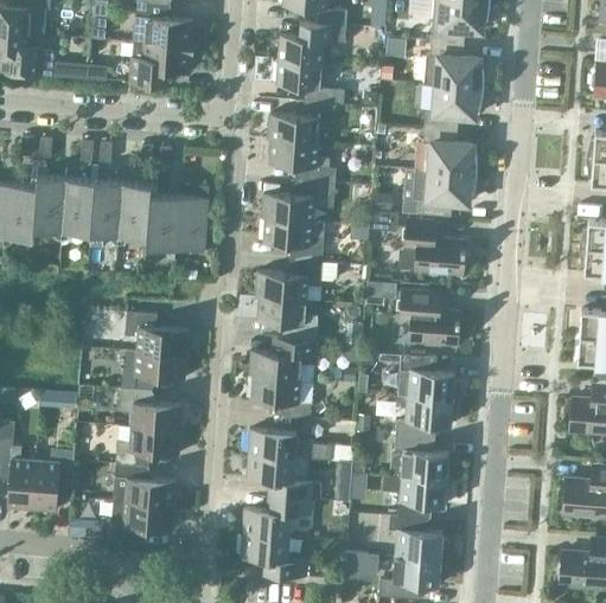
[(14,0),(14,8),(0,6),(0,32),(42,37),(44,11),(49,12),(49,0),(14,0)]
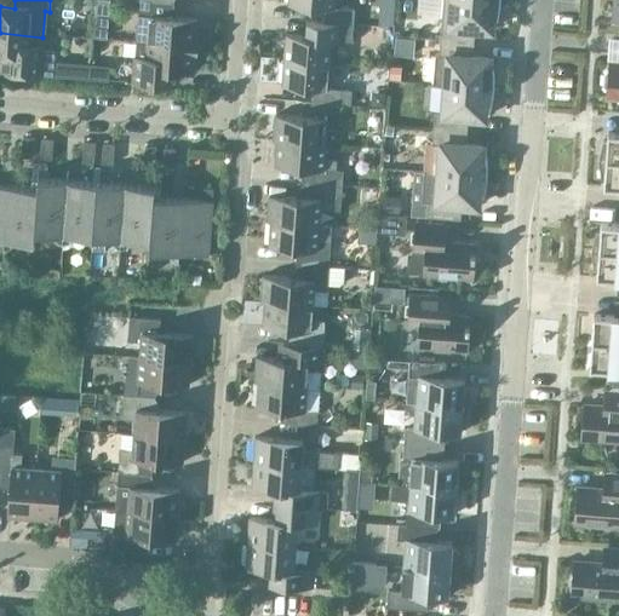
[(333,0),(287,0),(287,7),(333,11),(333,0)]
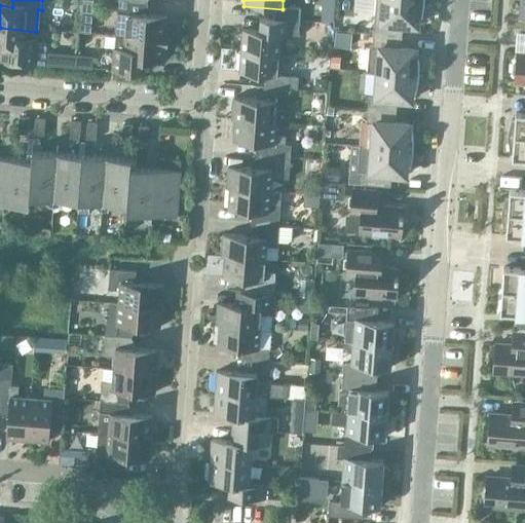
[(423,7),(424,3),(378,0),(375,0),(372,37),(401,39),(402,28),(416,29),(417,21),(421,21),(423,7)]
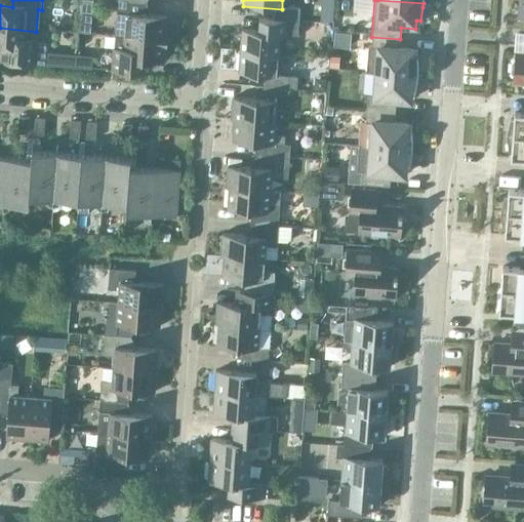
[(117,3),(115,38),(167,42),(167,32),(164,31),(165,18),(142,17),(143,5),(117,3)]
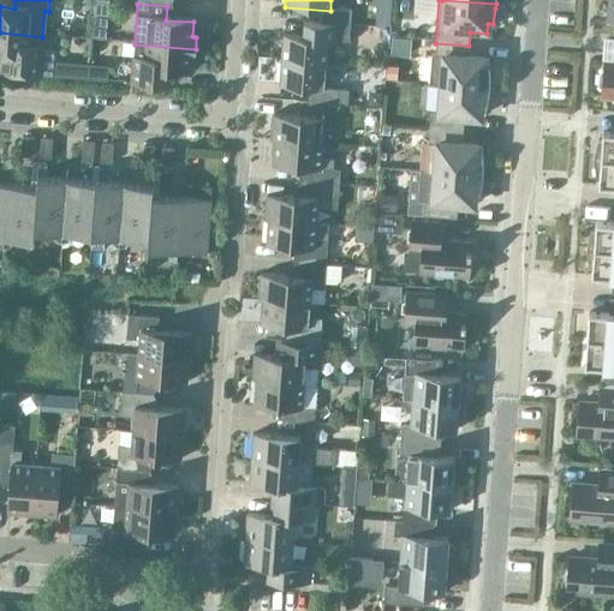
[(375,7),(373,28),(389,29),(391,9),(375,7)]
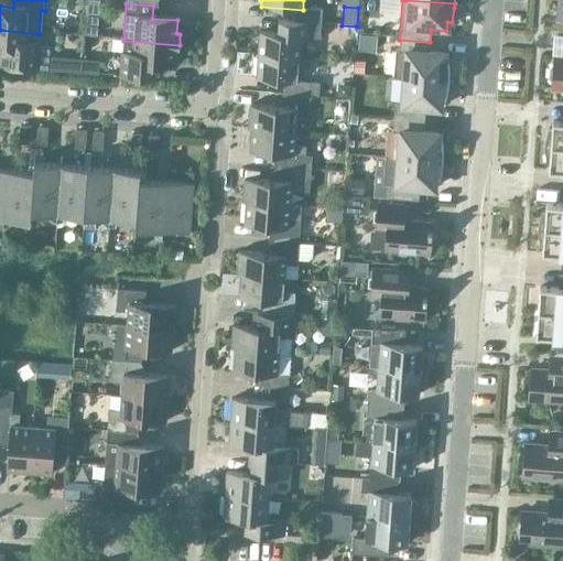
[(299,61),(301,39),(317,40),(318,25),(278,22),(277,35),(259,34),(258,57),(299,61)]
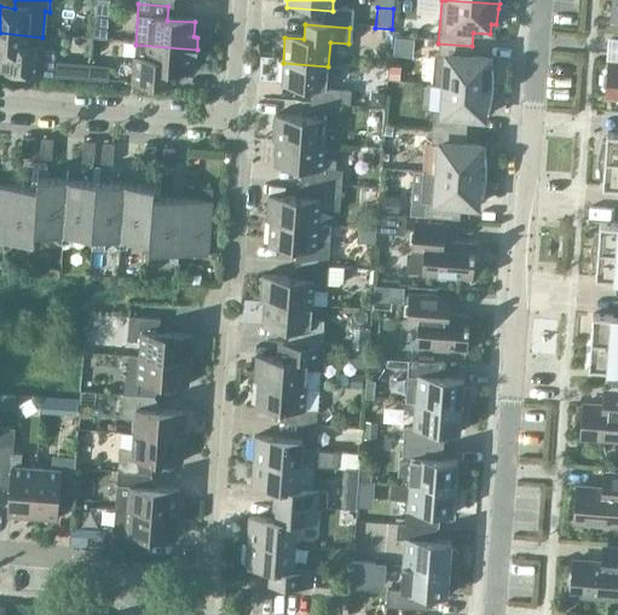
[(92,40),(107,41),(108,28),(93,27),(92,40)]
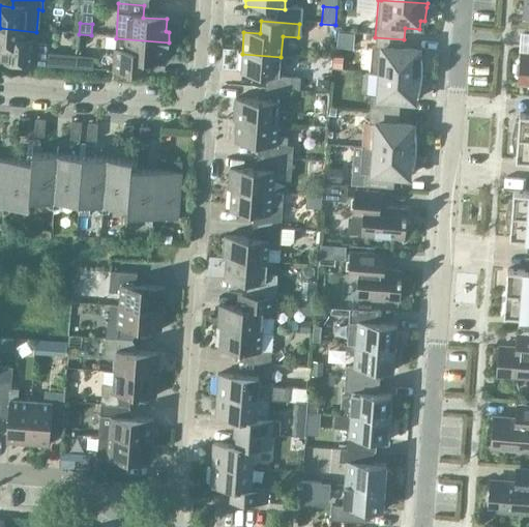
[(0,52),(0,64),(45,67),(46,47),(35,46),(36,32),(0,28),(0,52)]
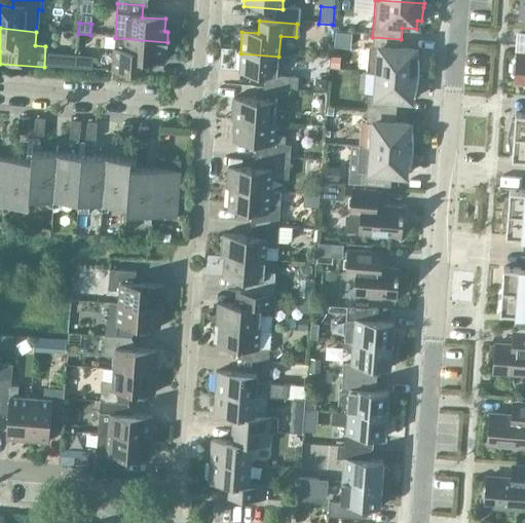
[(368,49),(366,74),(377,75),(418,78),(418,75),(418,62),(413,61),(414,52),(401,51),(401,39),(372,37),(371,50),(368,49)]
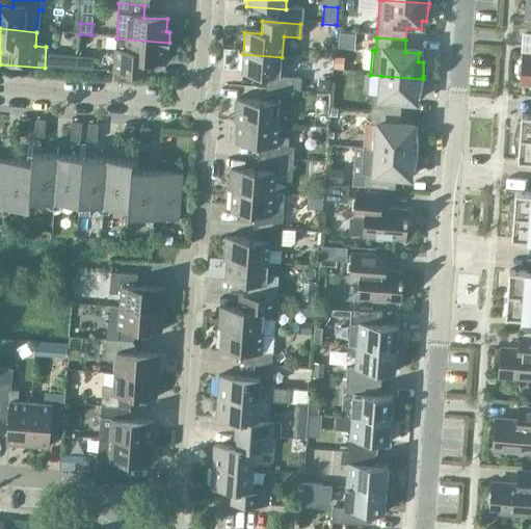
[(169,43),(116,38),(113,74),(150,76),(151,64),(164,64),(165,52),(168,53),(169,43)]
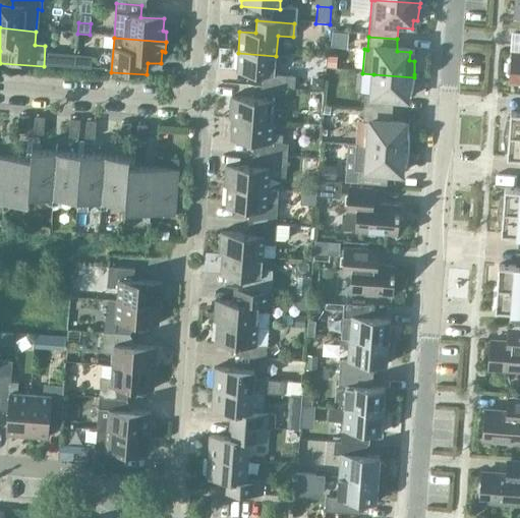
[(238,53),(236,74),(262,76),(261,89),(286,91),(294,92),(295,78),(275,76),(275,75),(276,56),(238,53)]
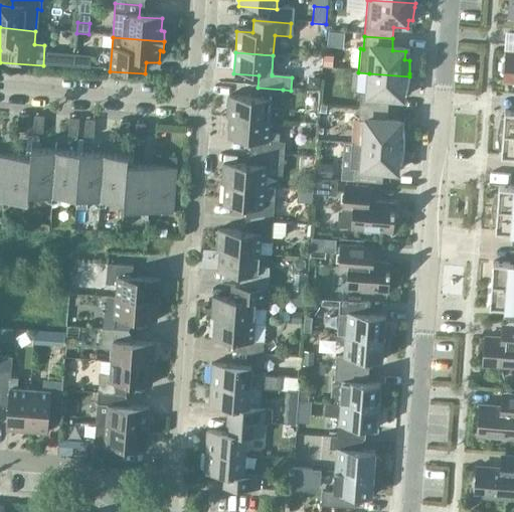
[(501,73),(505,77),(504,84),(513,84),(513,54),(506,54),(506,61),(502,64),(501,73)]
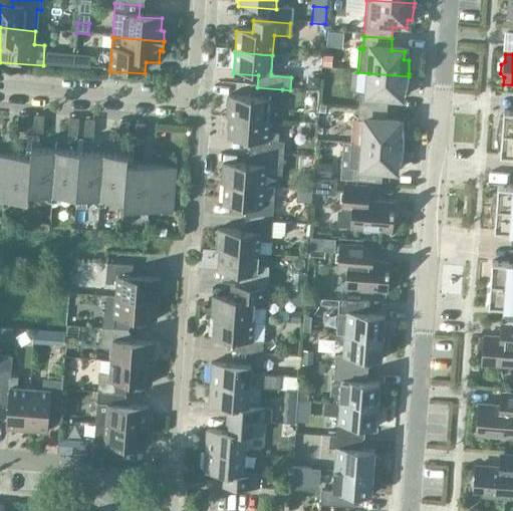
[(409,80),(409,76),(368,73),(366,96),(359,96),(358,109),(387,111),(388,100),(401,101),(402,92),(407,93),(409,80)]
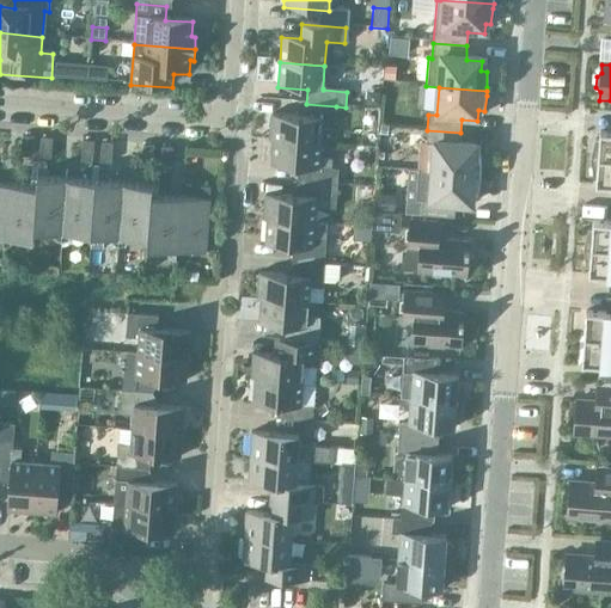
[(334,131),(336,106),(306,104),(305,120),(270,116),(269,142),(273,142),(273,141),(319,146),(321,130),(334,131)]
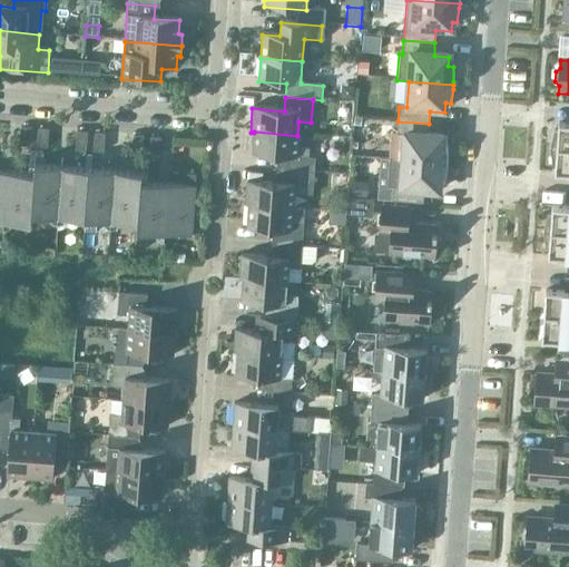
[(428,137),(429,124),(398,121),(396,136),(404,136),(402,163),(447,166),(448,162),(448,147),(442,147),(442,138),(428,137)]
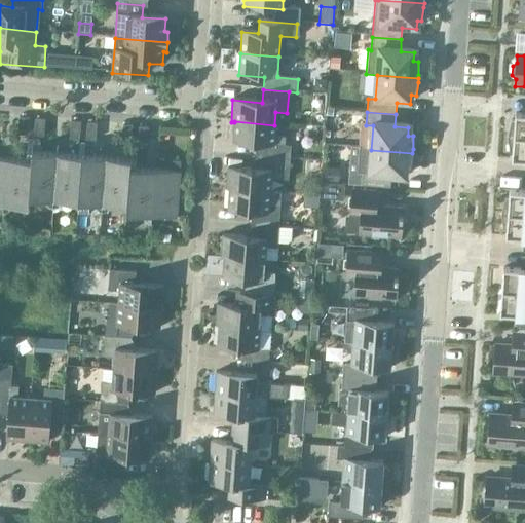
[(508,136),(508,138),(524,139),(524,116),(516,116),(515,122),(512,122),(508,136)]
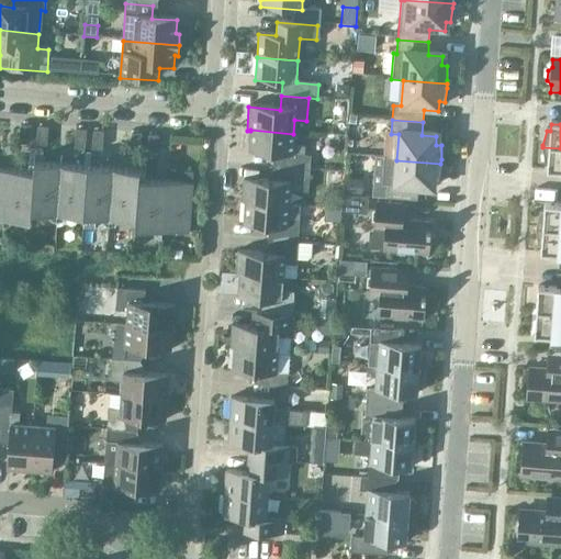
[(20,136),(30,136),(31,127),(20,127),(20,136)]
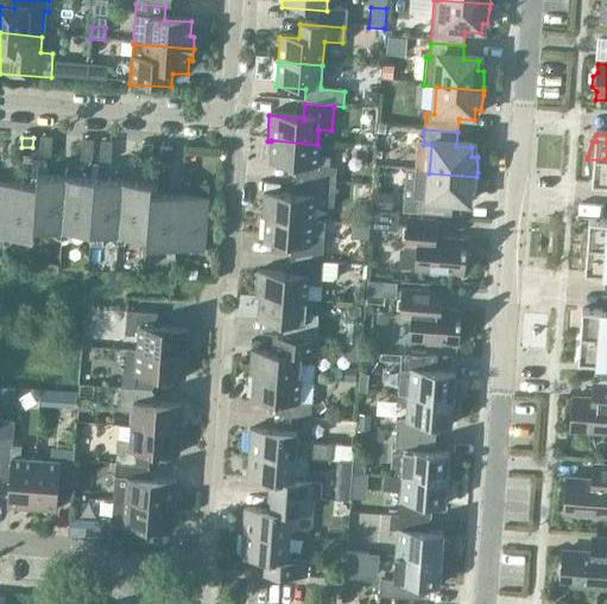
[(39,148),(51,148),(51,140),(40,139),(39,148)]
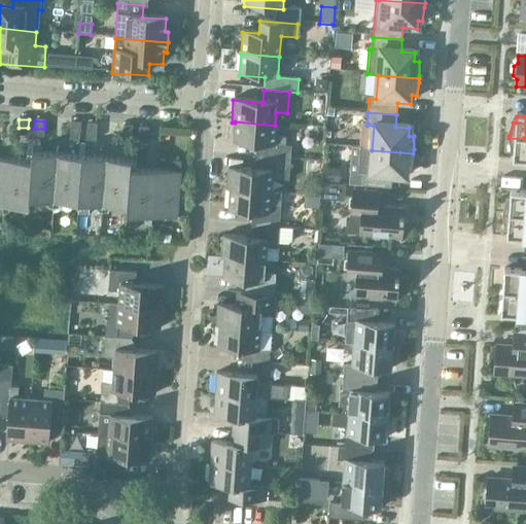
[(235,121),(235,123),(234,143),(257,145),(256,159),(289,161),(290,146),(285,145),(285,139),(274,138),(275,126),(235,121)]
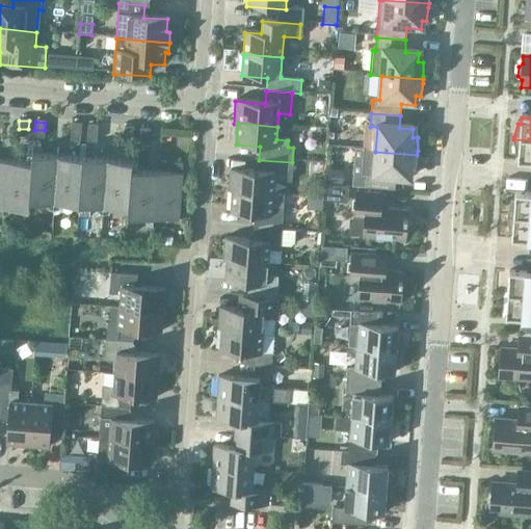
[(71,132),(80,133),(81,125),(72,124),(71,132)]
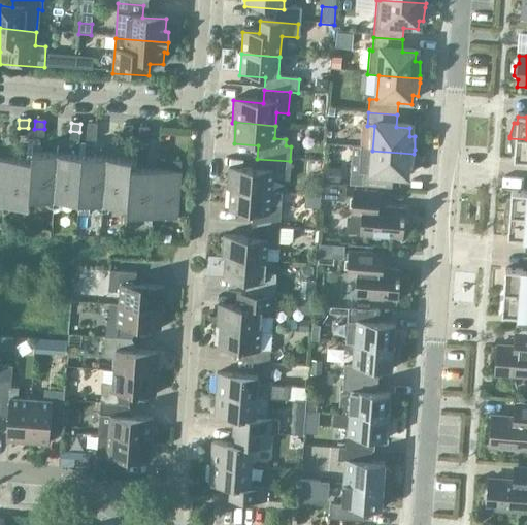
[(87,132),(96,133),(97,125),(87,124),(87,132)]
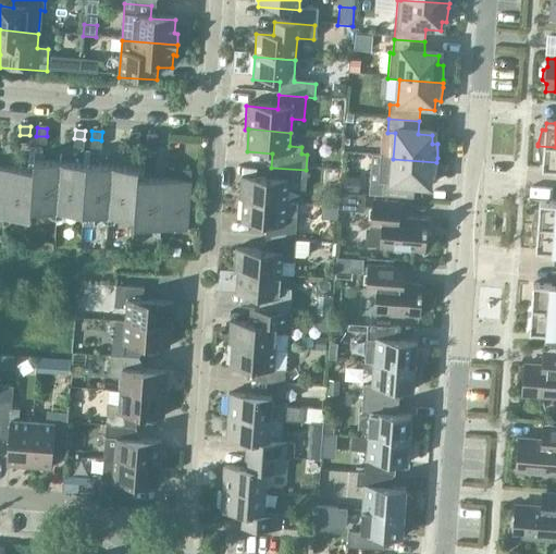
[(130,143),(139,144),(140,135),(130,134),(130,143)]
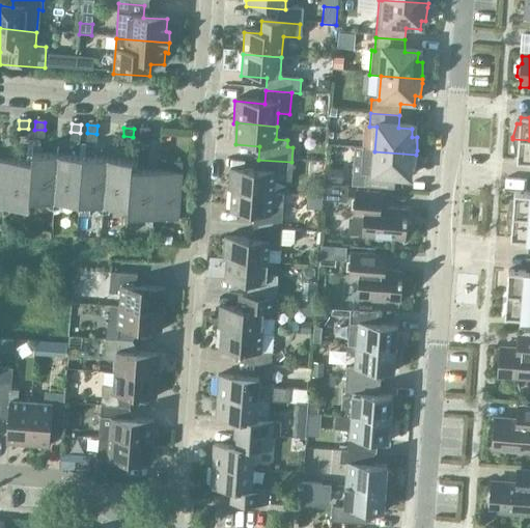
[(19,129),(18,137),(27,137),(28,129),(19,129)]
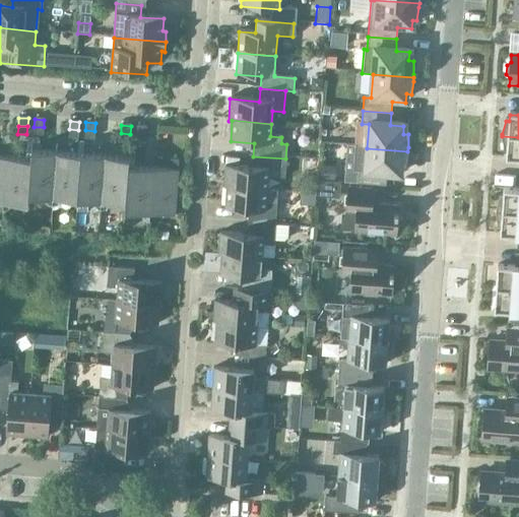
[(136,134),(146,135),(146,127),(137,126),(136,134)]
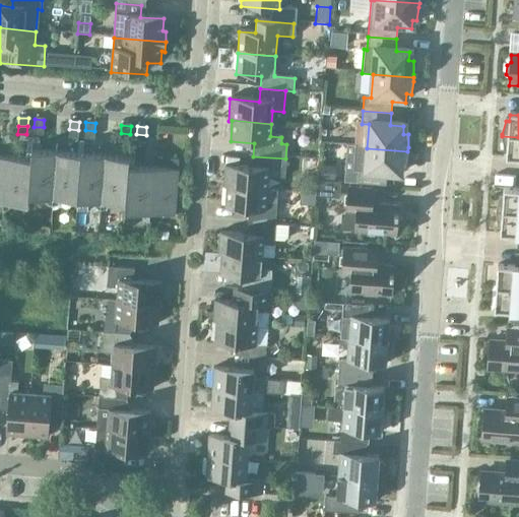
[(44,127),(34,127),(34,135),(43,135),(44,127)]
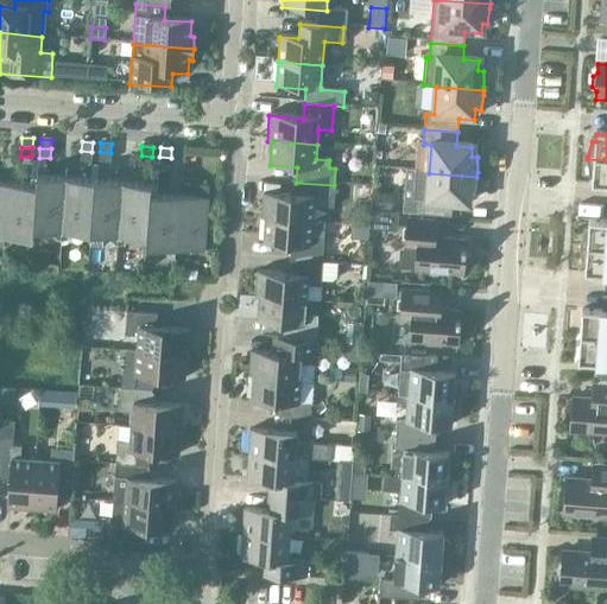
[(81,151),(81,160),(92,161),(92,152),(81,151)]
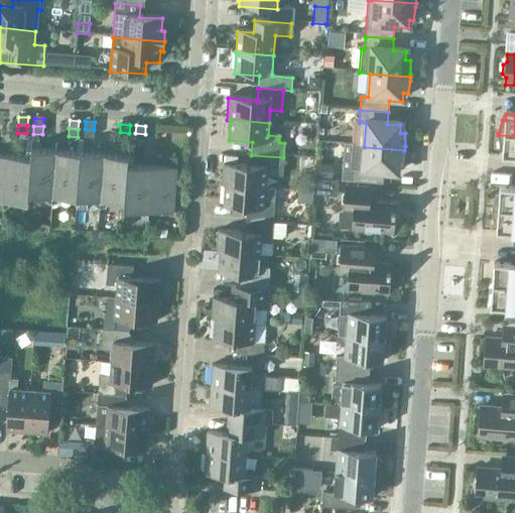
[(94,130),(85,129),(84,137),(94,138),(94,130)]
